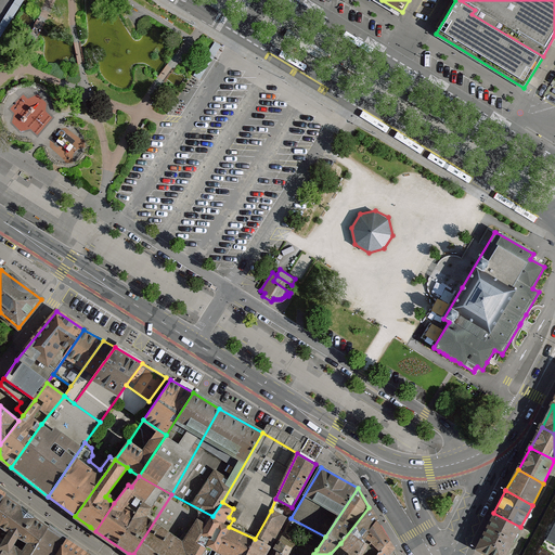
[(189,554),(213,516),(171,494),(133,554),(189,554)]
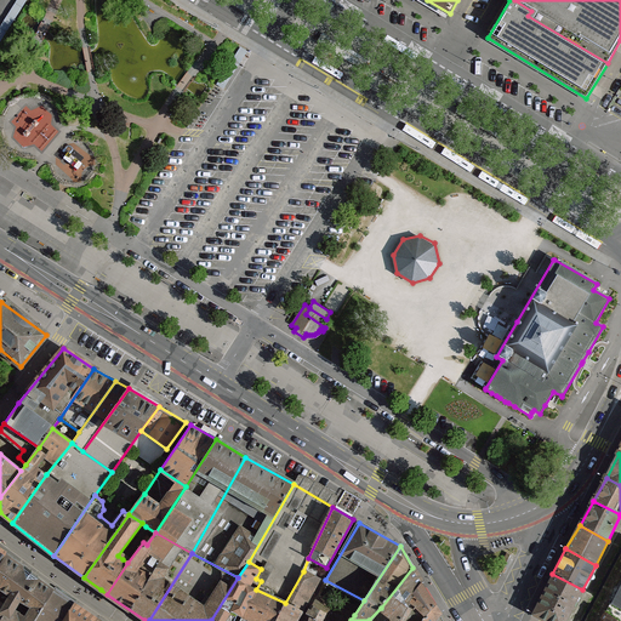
[(33,620),(53,588),(7,554),(0,565),(0,620),(33,620)]
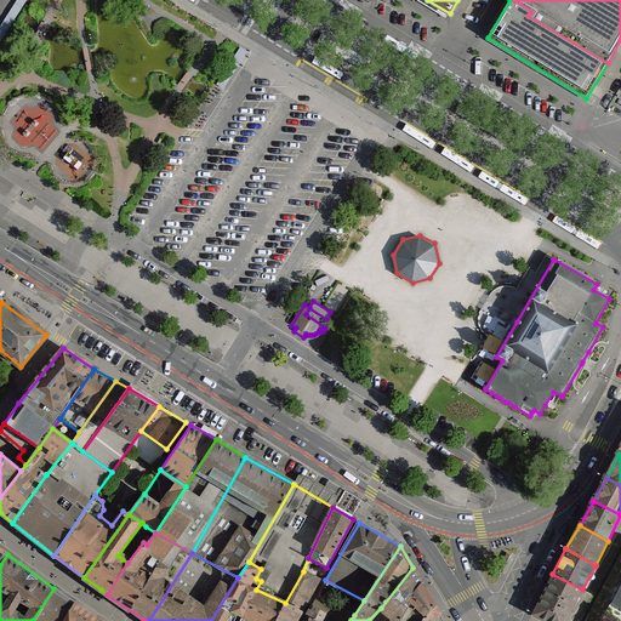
[(275,620),(292,620),(296,614),(300,616),(319,580),(326,568),(308,558),(303,571),(285,603),(275,620)]
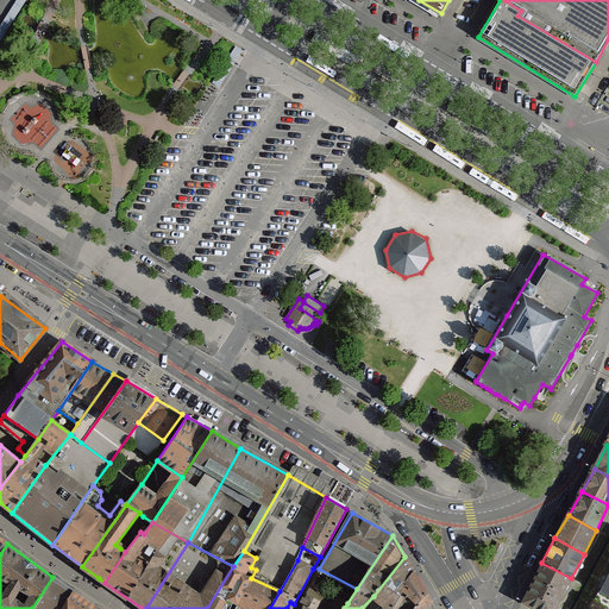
[(233,566),(207,608),(234,608),(251,578),(246,575),(251,567),(256,558),(244,551),(233,566)]
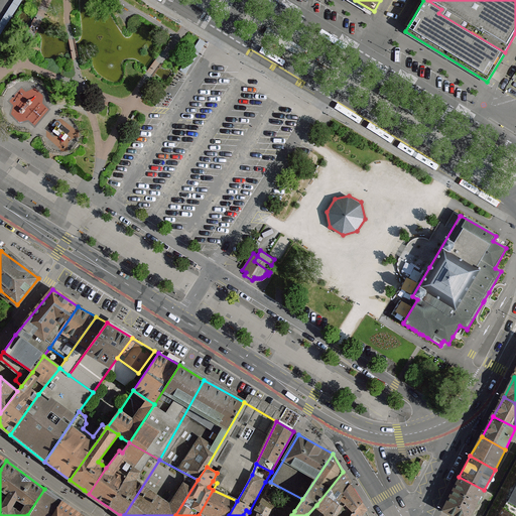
[(350,484),(343,472),(316,505),(323,510),(325,512),(323,515),(330,515),(336,503),(350,484)]
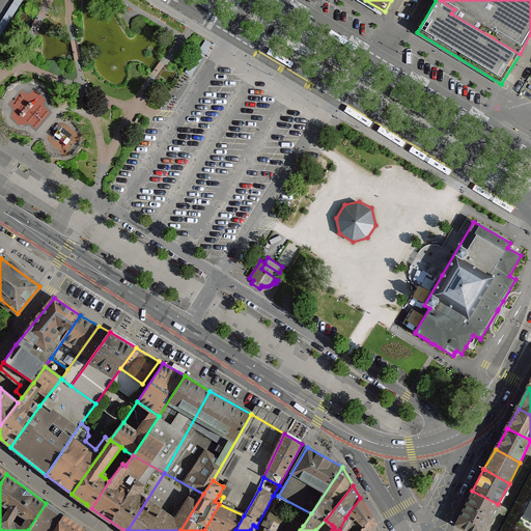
[(472,491),(454,524),(467,530),(483,530),(498,504),(472,491)]
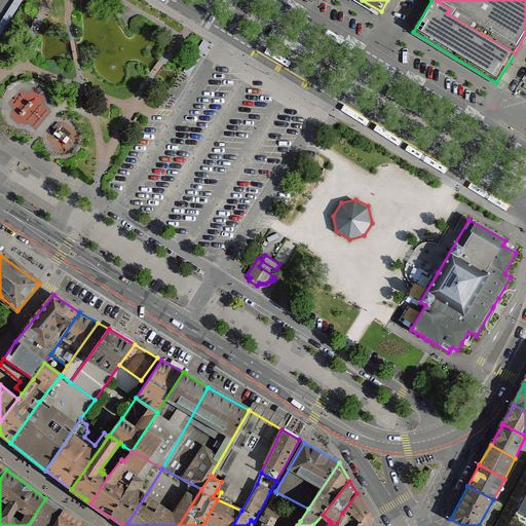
[(525,492),(517,510),(525,514),(525,492)]
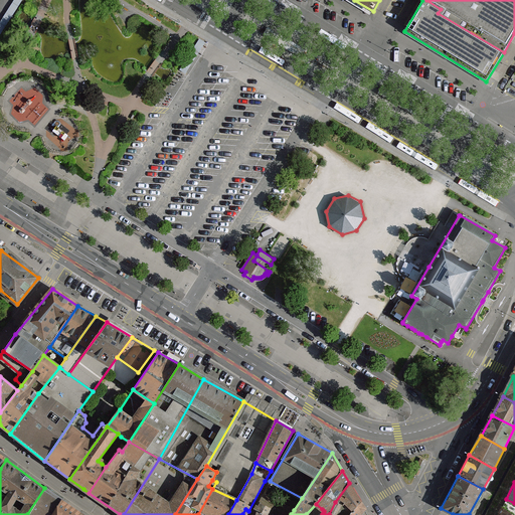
[(361,502),(349,483),(335,502),(329,514),(350,514),(353,510),(361,502)]
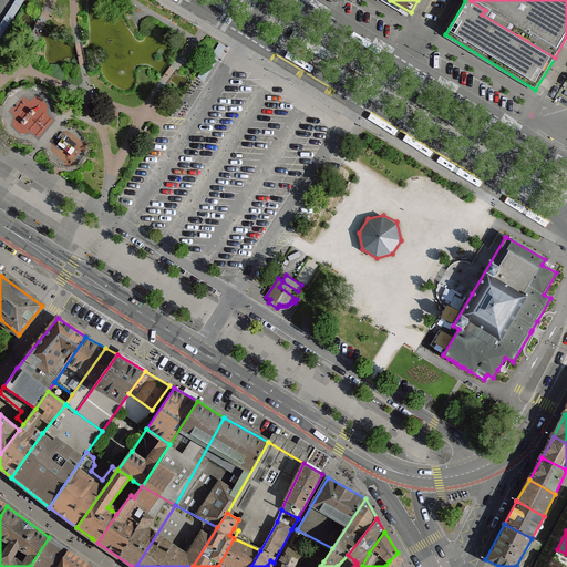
[(58,566),(69,550),(49,537),(30,566),(58,566)]
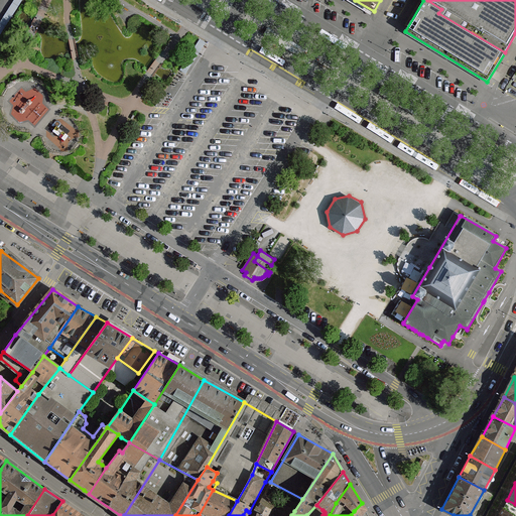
[(229,515),(237,501),(213,490),(199,515),(206,515),(207,515),(211,515),(229,515)]
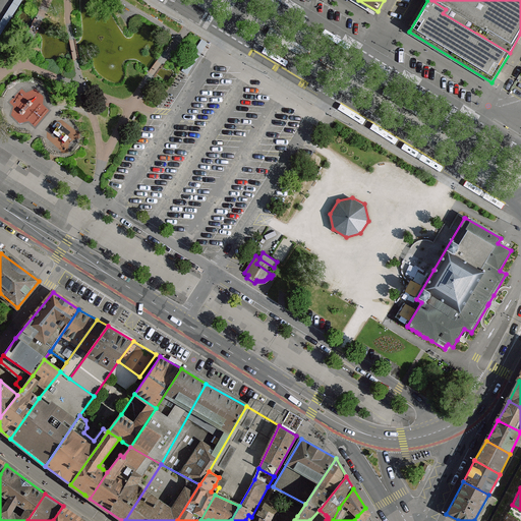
[(520,520),(520,509),(512,505),(508,513),(506,512),(501,520),(520,520)]
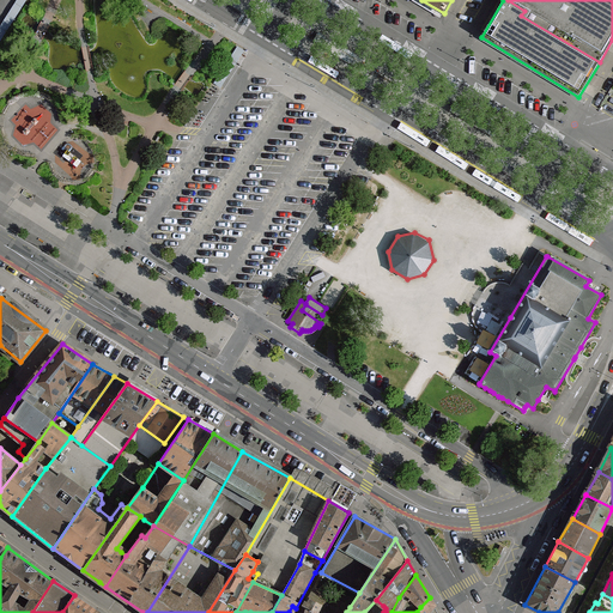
[(89,612),(92,608),(74,595),(62,612),(89,612)]
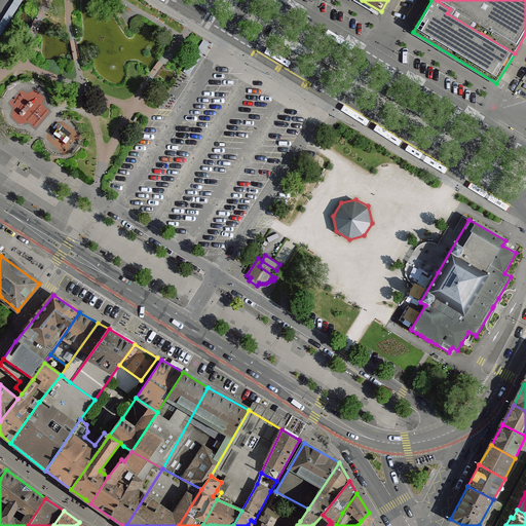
[(285,525),(297,525),(300,521),(280,511),(275,521),(282,524),(285,525)]
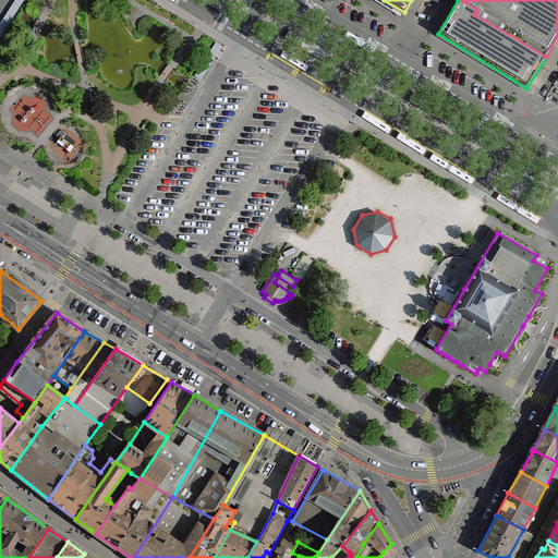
[(400,557),(391,544),(383,553),(379,557),(400,557)]
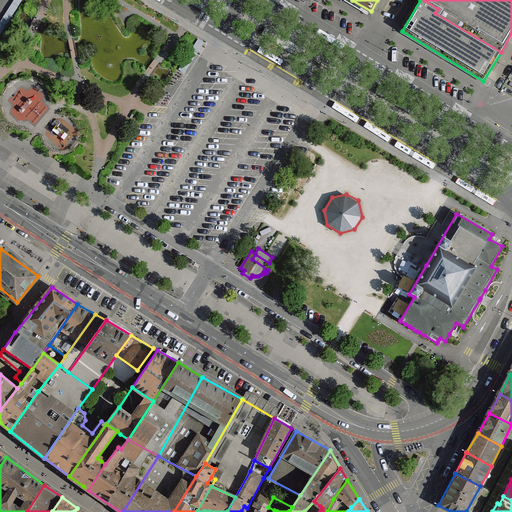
[(265,511),(268,507),(256,501),(253,507),(255,509),(254,511),(265,511)]
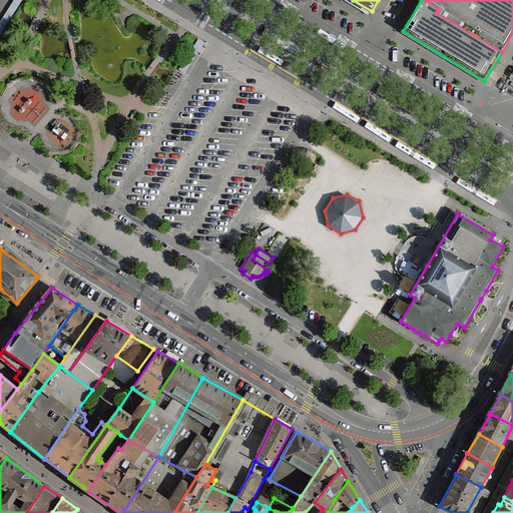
[(317,512),(321,507),(315,502),(305,512),(317,512)]
